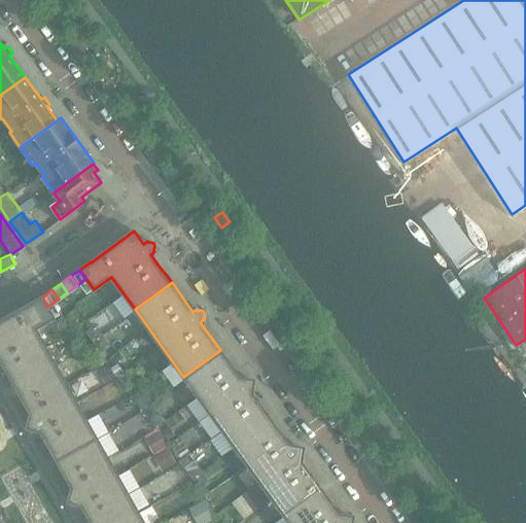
[(56,363),(35,327),(55,317),(47,307),(42,297),(30,303),(31,304),(0,320),(0,357),(15,385),(56,363)]
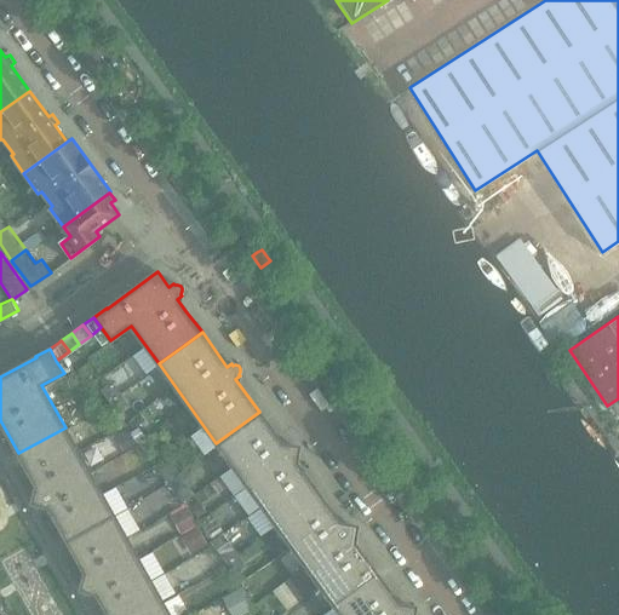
[(121,391),(113,379),(101,389),(109,400),(121,391)]
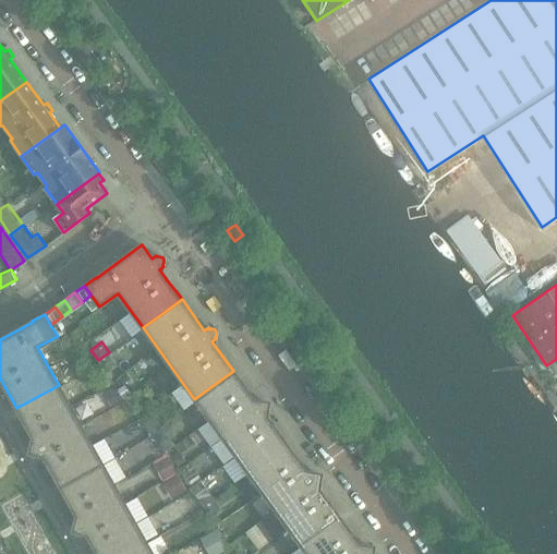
[(118,364),(109,352),(98,360),(108,372),(118,364)]
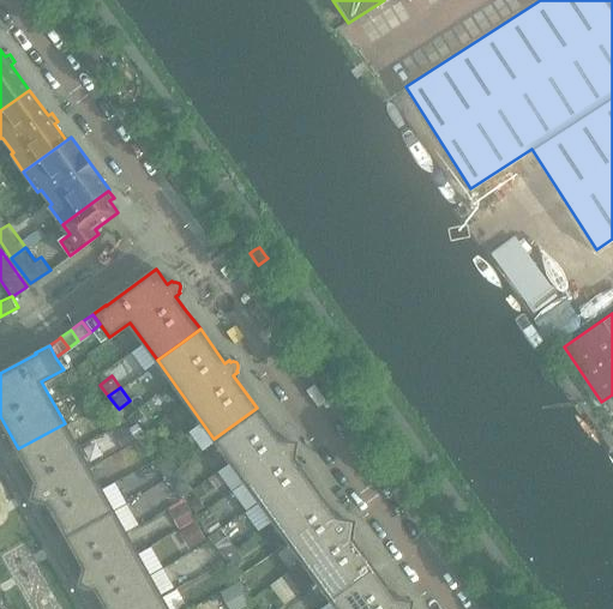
[(316,488),(292,454),(295,452),(294,450),(295,448),(296,446),(296,442),(294,440),(290,440),(288,441),(287,440),(282,442),(257,408),(214,439),(272,519),(316,488)]
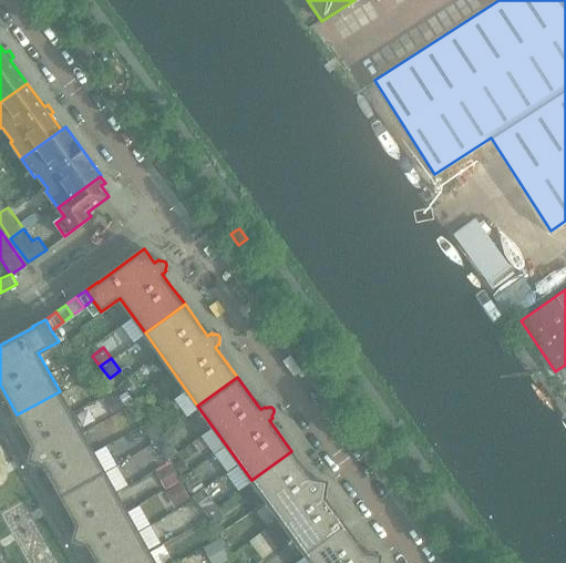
[(81,429),(104,416),(94,399),(72,413),(60,391),(17,415),(35,449),(31,451),(32,453),(31,454),(30,458),(32,460),(34,461),(38,461),(39,463),(42,461),(61,494),(103,470),(81,429)]
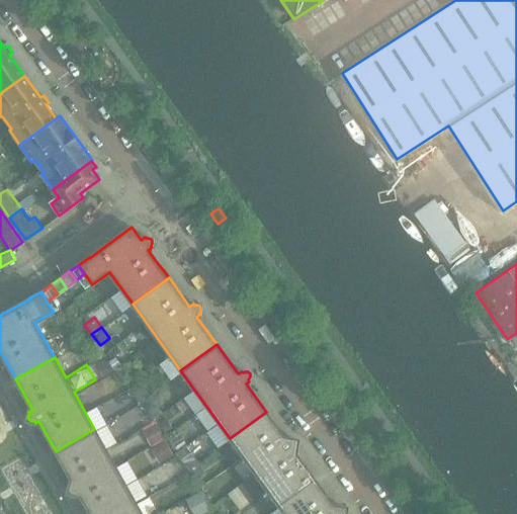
[(176,374),(170,365),(163,369),(169,378),(176,374)]
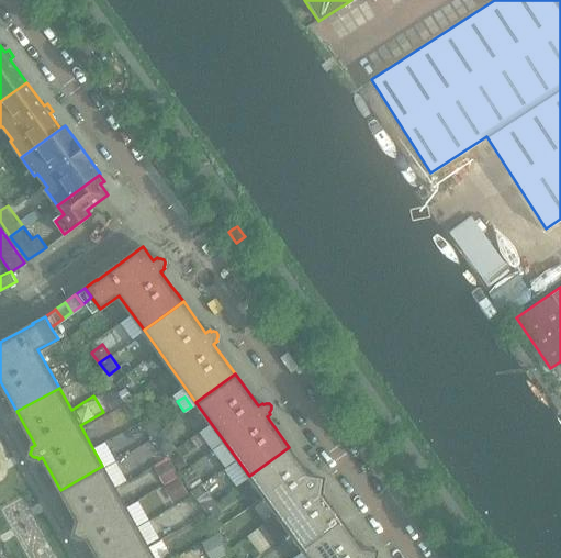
[(164,428),(156,417),(145,424),(153,435),(164,428)]
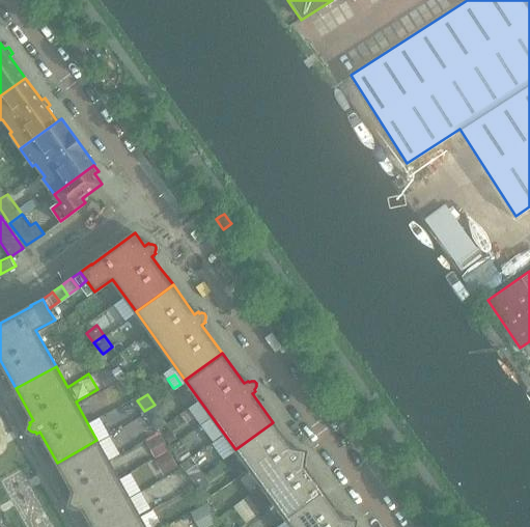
[(162,415),(155,405),(144,411),(152,421),(162,415)]
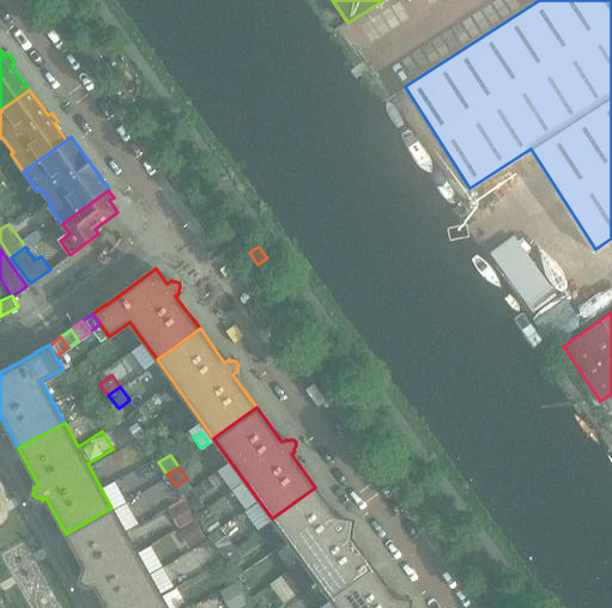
[(349,533),(352,530),(351,528),(352,527),(353,524),(353,521),(351,520),(347,518),(345,520),(344,518),(339,521),(315,487),(272,518),(329,597),(373,566),(349,533)]
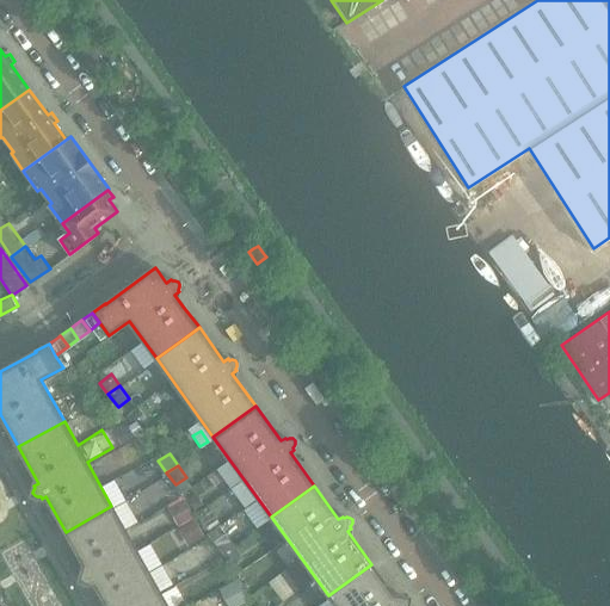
[(195,515),(183,496),(171,505),(183,523),(195,515)]
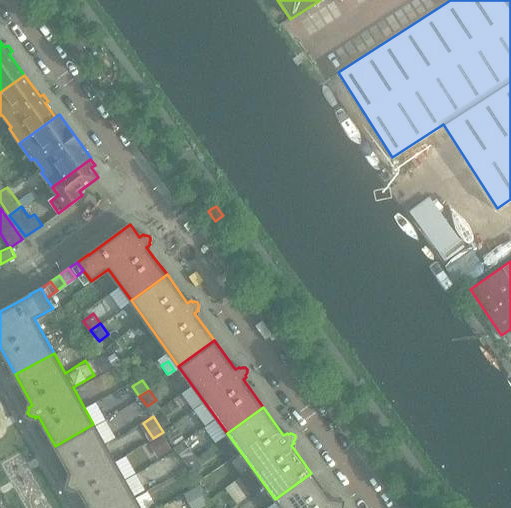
[(110,507),(133,495),(124,478),(93,424),(55,446),(72,476),(69,479),(69,480),(68,482),(68,485),(69,487),(71,488),(74,488),(75,489),(79,487),(90,507),(110,507)]
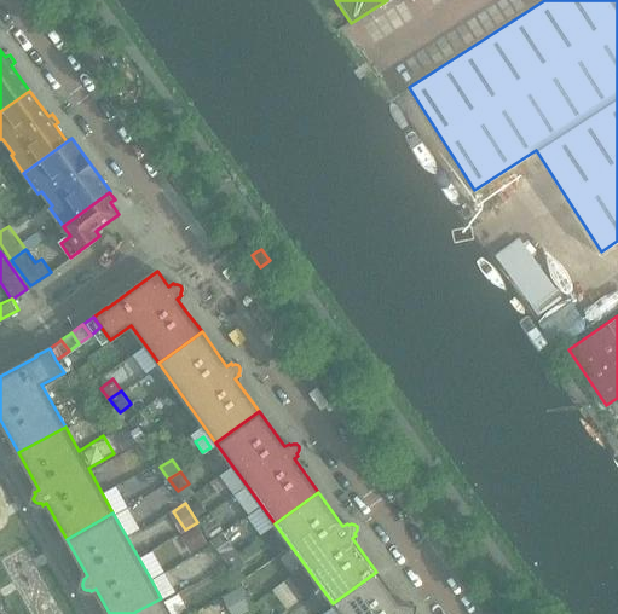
[(208,543),(198,525),(182,534),(191,552),(208,543)]
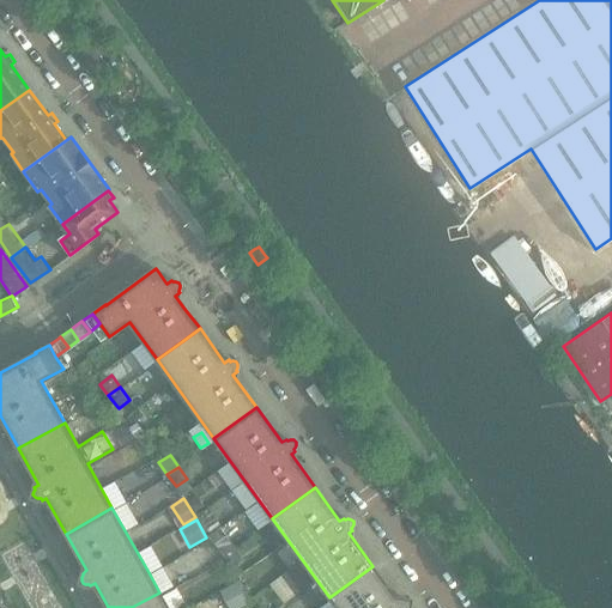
[(236,545),(223,527),(220,526),(210,534),(224,554),(236,545)]
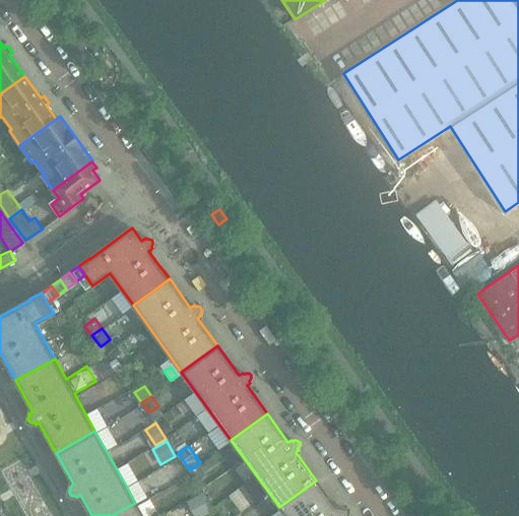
[(207,473),(200,462),(190,470),(198,480),(207,473)]
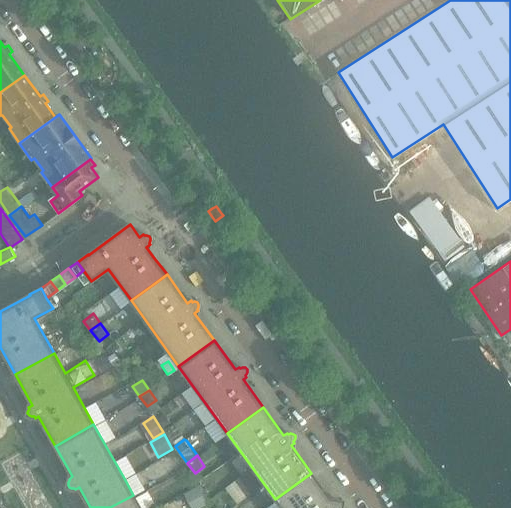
[(341,507),(342,507),(343,505),(343,502),(341,500),(339,500),(336,501),(335,499),(332,502),(311,473),(275,499),(281,507),(341,507)]
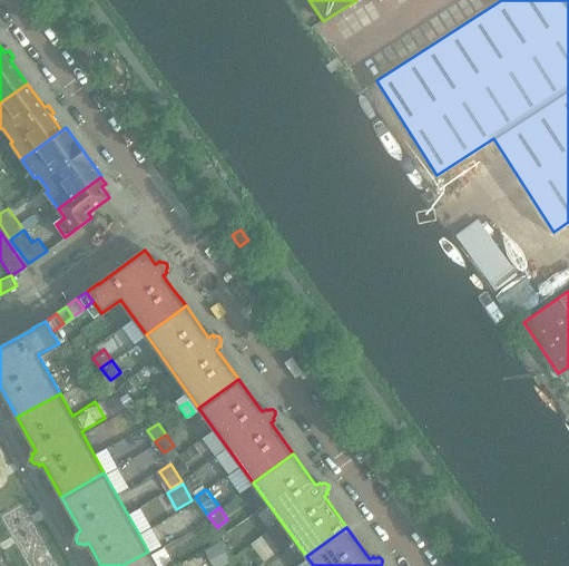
[(235,557),(224,537),(205,548),(214,565),(218,565),(229,560),(235,557)]
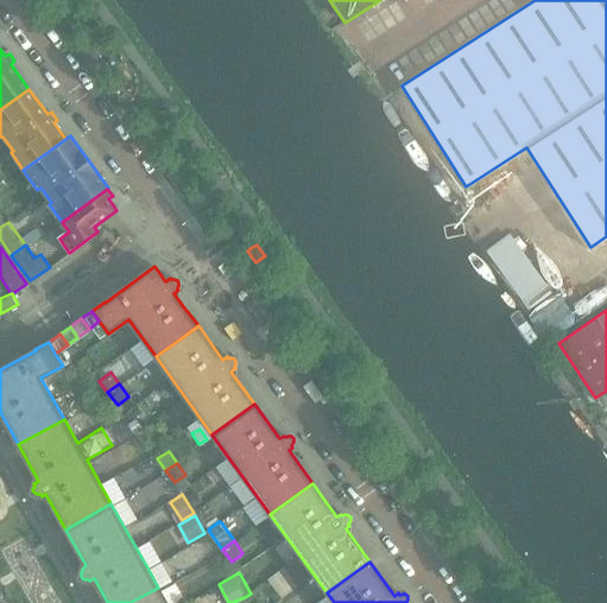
[(183,602),(188,601),(176,581),(159,589),(158,588),(131,602),(183,602)]
